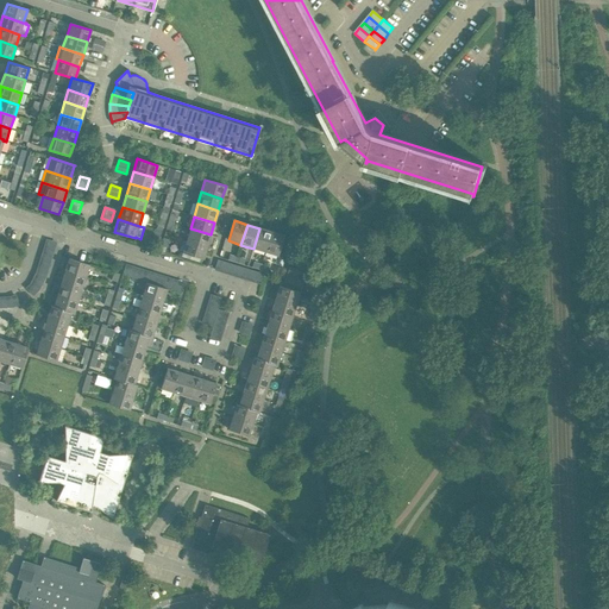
[(207,246),(211,234),(190,228),(186,240),(207,246)]
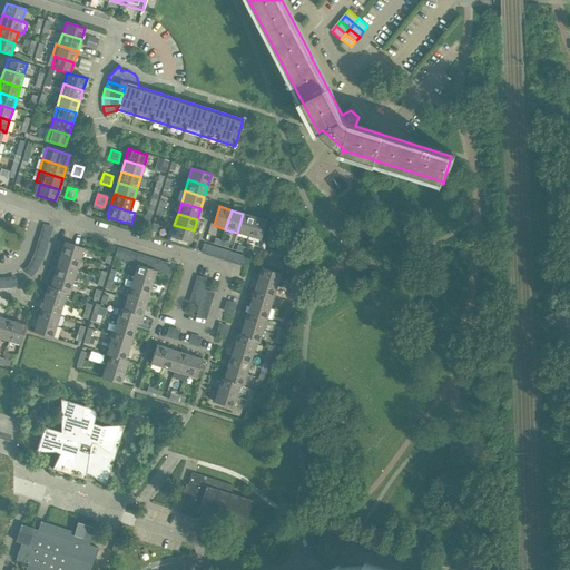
[(248,236),(254,217),(243,214),(237,233),(248,236)]
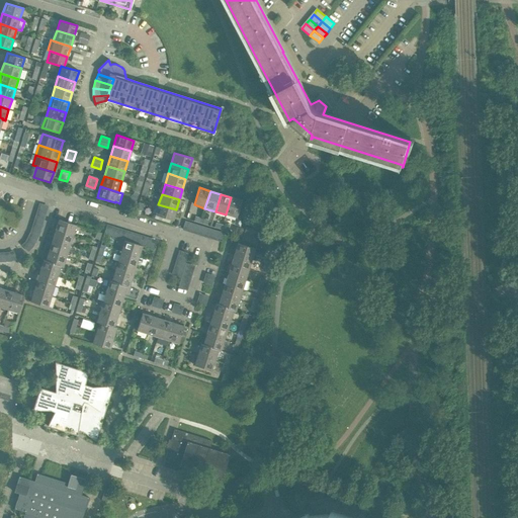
[(236,218),(242,200),(231,197),(226,214),(236,218)]
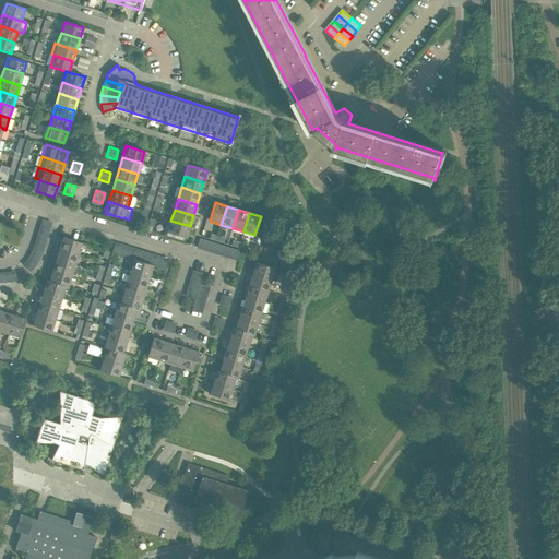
[(28,258),(23,263),(30,271),(36,265),(40,257),(47,238),(52,222),(43,218),(32,250),(28,258)]
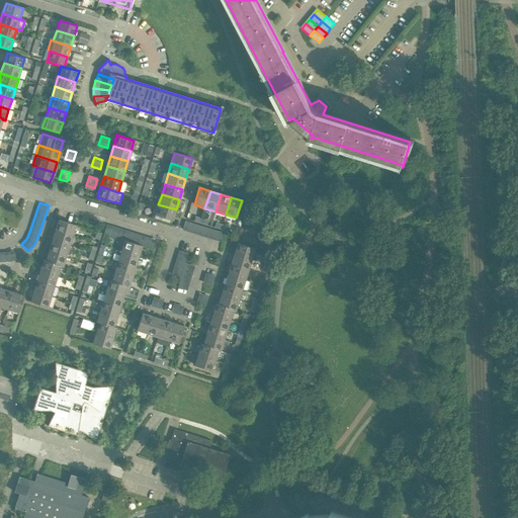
[(172,221),(176,209),(158,204),(155,216),(172,221)]
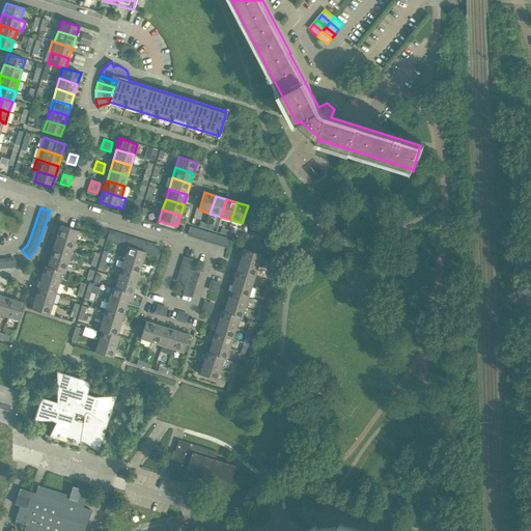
[(74,242),(78,231),(60,225),(56,236),(74,242)]
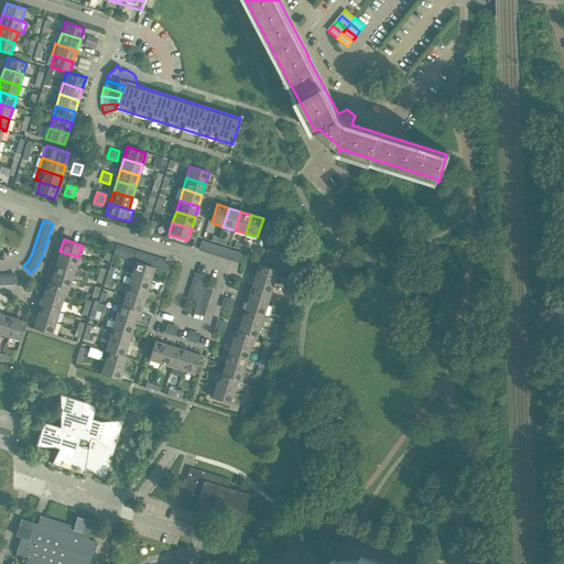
[(198,250),(241,263),(245,253),(202,240),(198,250)]
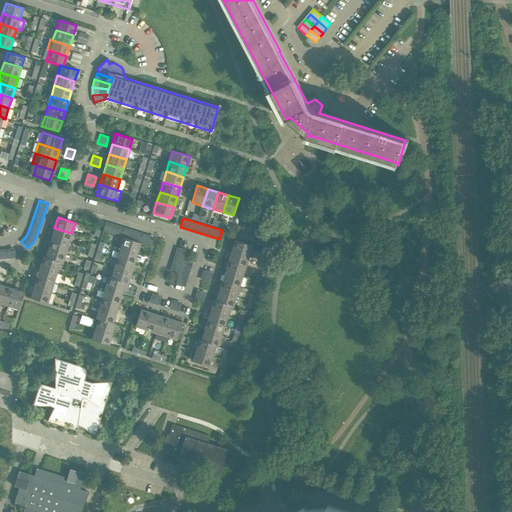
[(105,221),(103,231),(107,233),(123,238),(140,243),(150,246),(153,236),(105,221)]
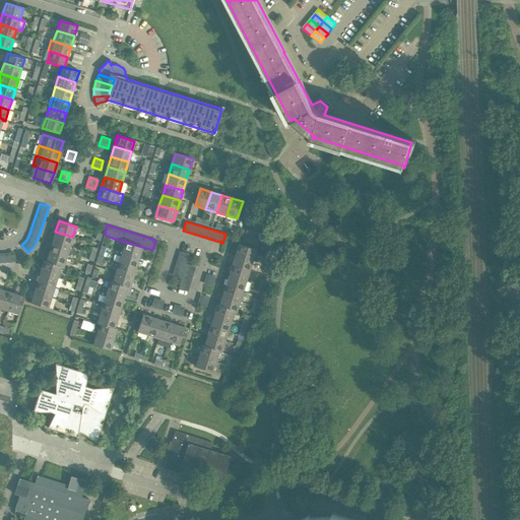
[(257,246),(261,233),(247,228),(243,242),(257,246)]
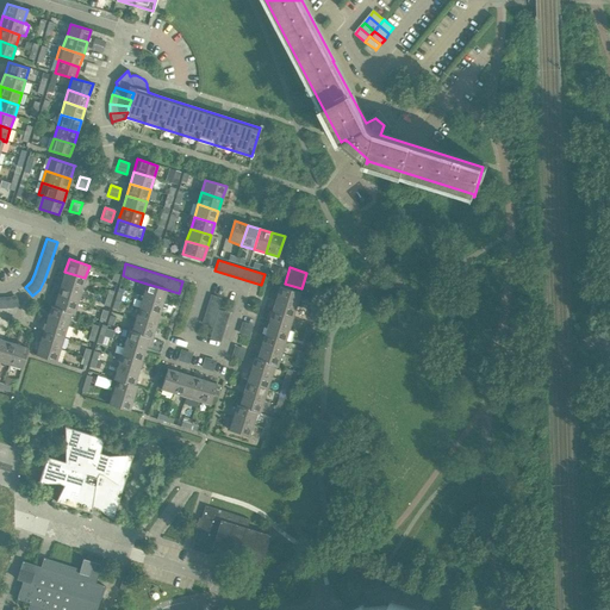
[(81,290),(85,278),(64,272),(61,284),(81,290)]
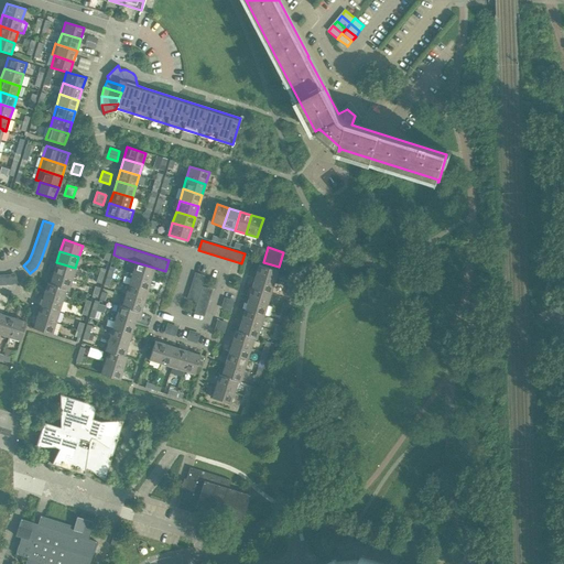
[(72,279),(75,268),(56,262),(53,273),(72,279)]
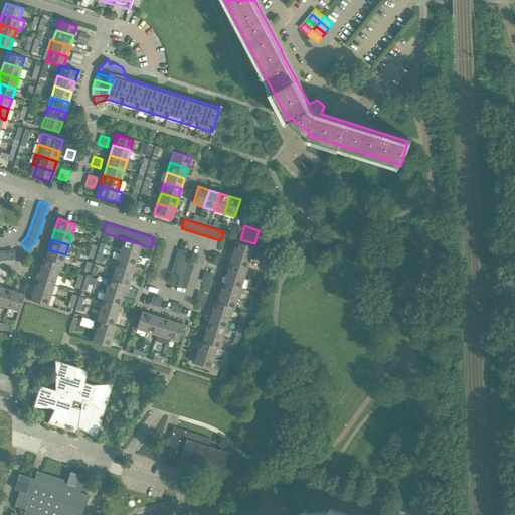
[(137,255),(141,244),(124,239),(120,249),(137,255)]
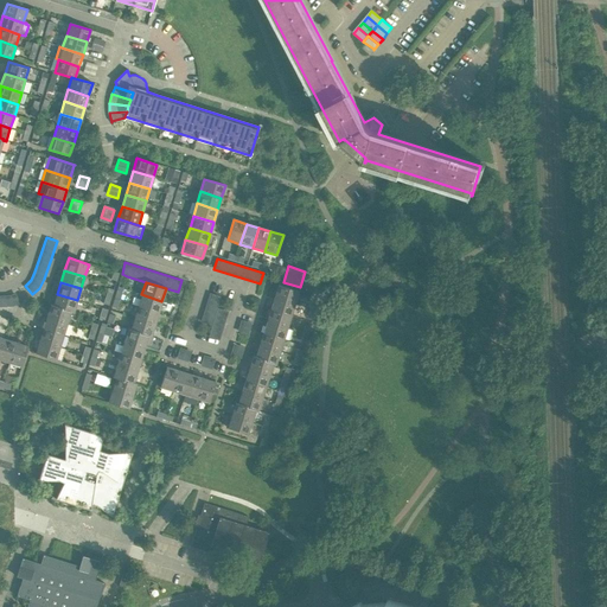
[(294,304),(298,292),(278,286),(274,298),(294,304)]
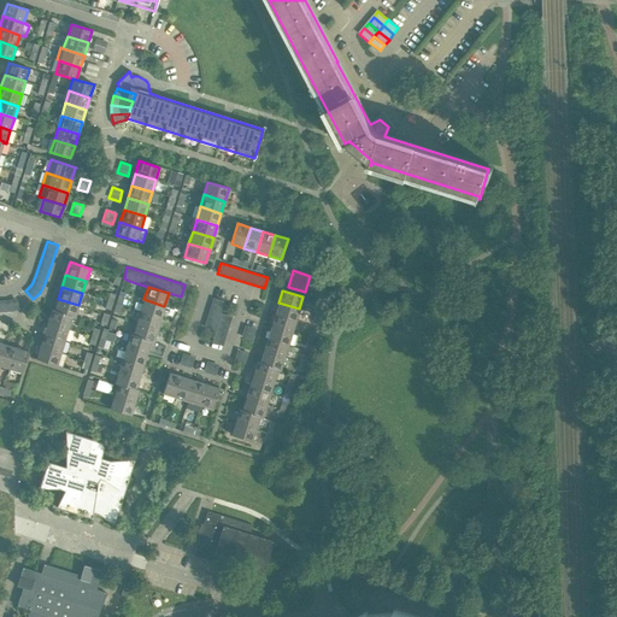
[(0,311),(11,311),(21,307),(16,298),(10,300),(0,300),(0,311)]
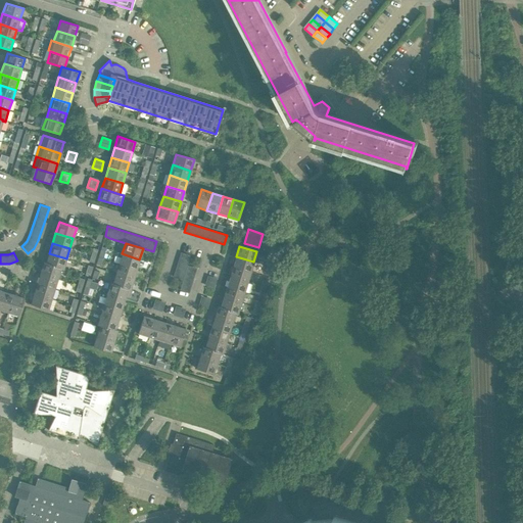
[(180,252),(173,278),(183,281),(190,255),(180,252)]
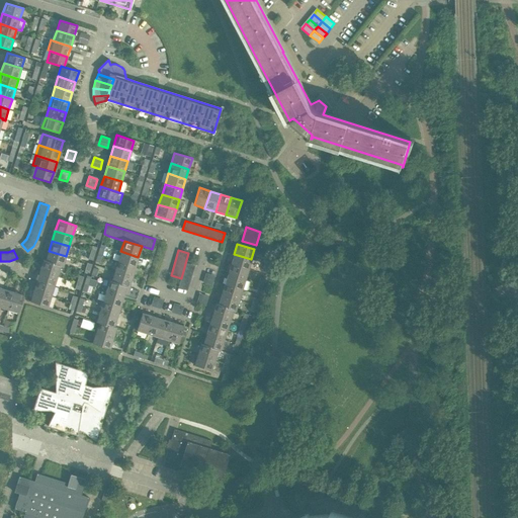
[(63,267),(66,256),(49,251),(46,261),(60,266),(63,267)]
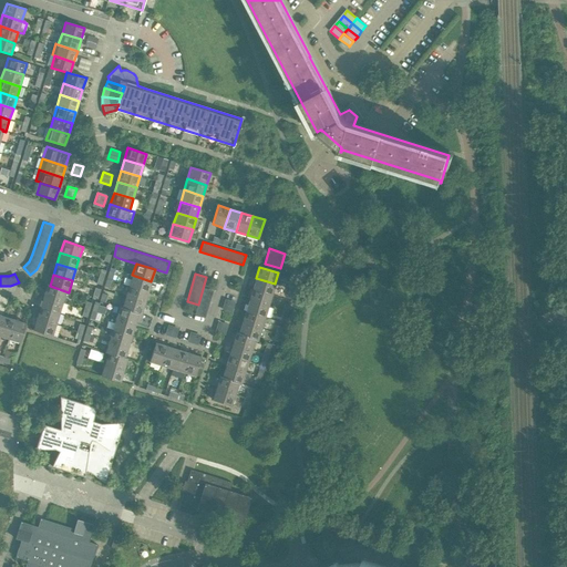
[(147,291),(151,281),(132,275),(129,286),(147,291)]
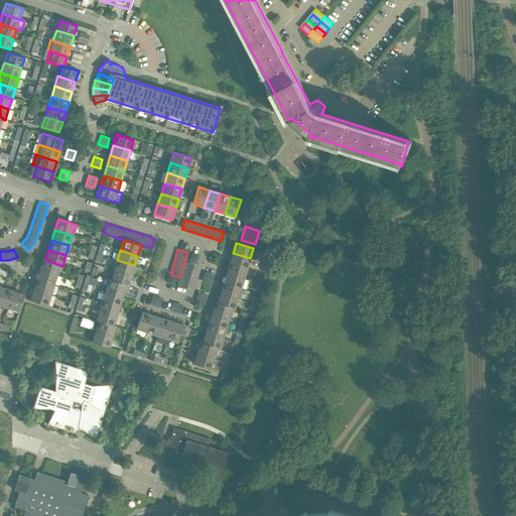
[(250,258),(233,253),(230,263),(247,269),(250,258)]
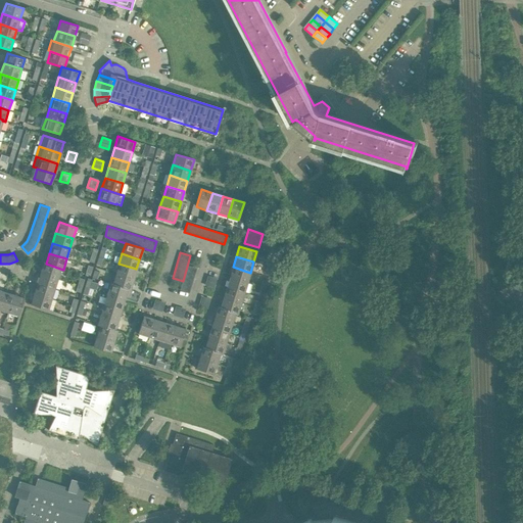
[(57,279),(60,269),(46,264),(44,263),(40,273),(57,279)]
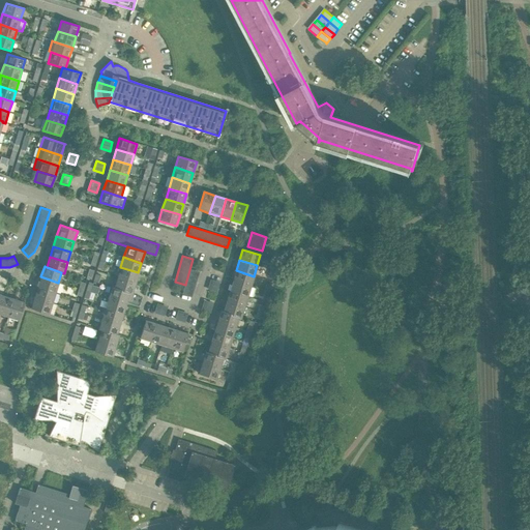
[(135,283),(138,272),(120,267),(117,277),(135,283)]
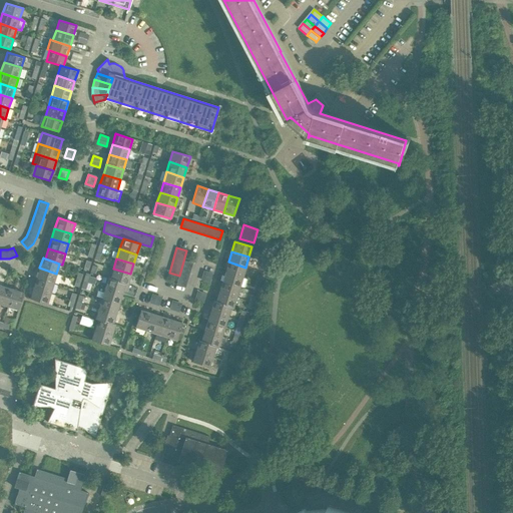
[(184,260),(176,285),(186,288),(194,263),(184,260)]
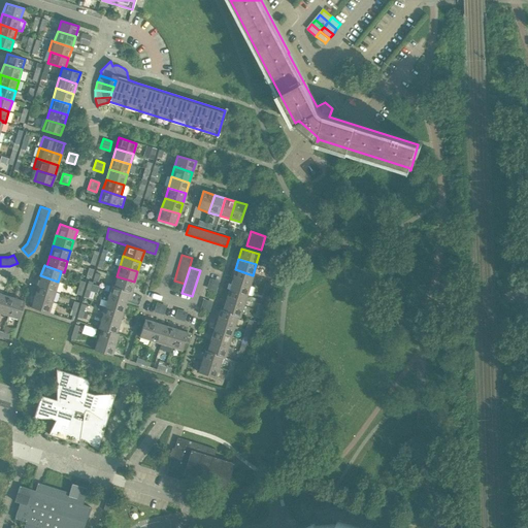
[(250,286),(253,275),(235,269),(232,281),(250,286)]
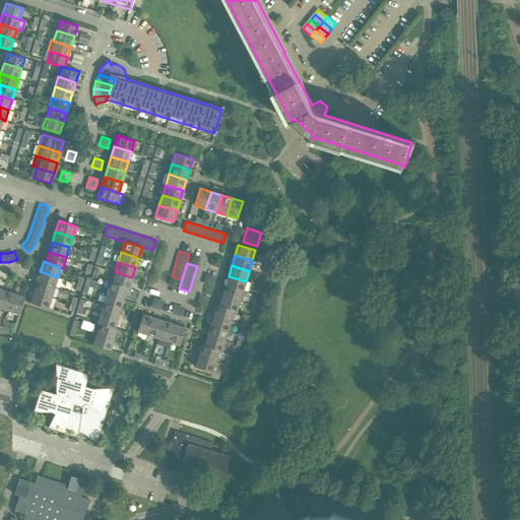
[(54,287),(57,277),(40,271),(37,281),(54,287)]
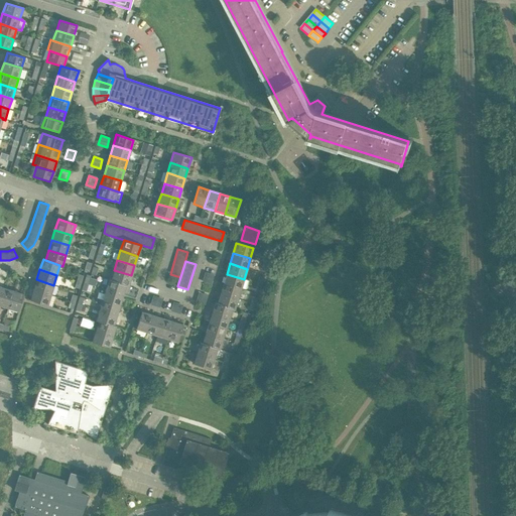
[(128,286),(131,275),(114,270),(111,280),(126,285),(128,286)]
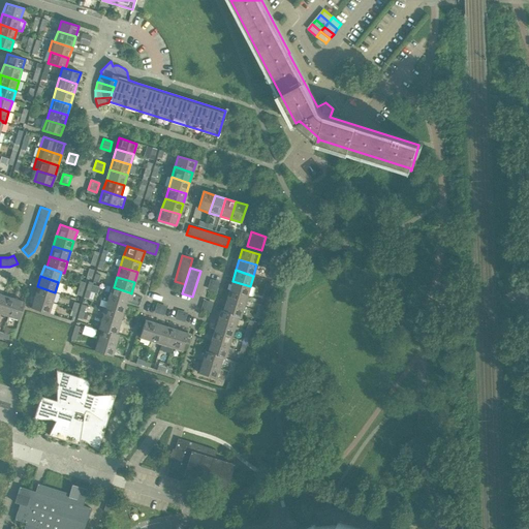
[(207,288),(216,291),(219,282),(210,279),(207,288)]
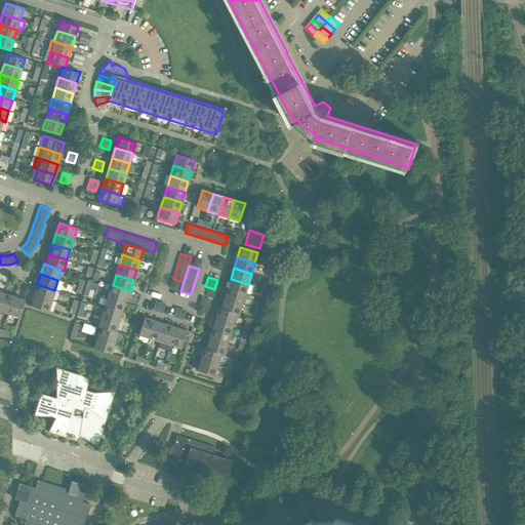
[(244,294),(248,284),(231,279),(227,289),(244,294)]
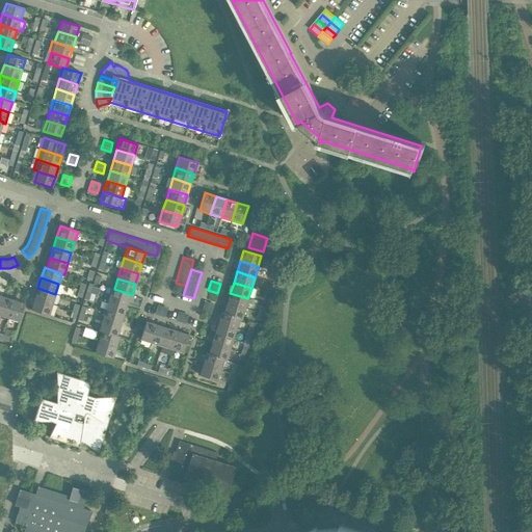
[(52,304),(55,294),(37,288),(34,299),(52,304)]
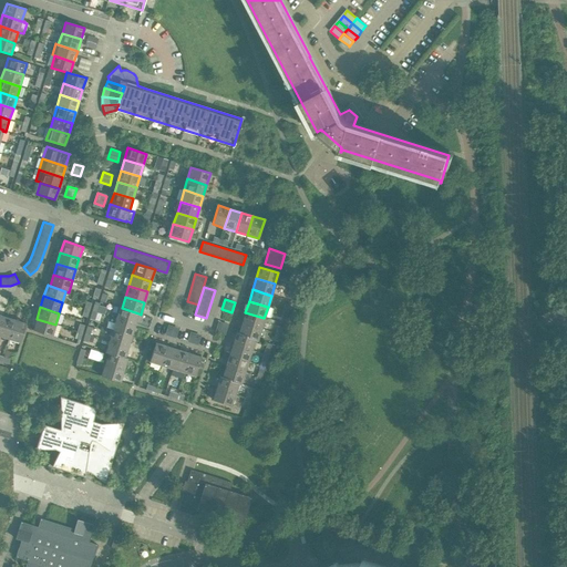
[(135,325),(138,313),(122,308),(120,307),(116,319),(135,325)]
